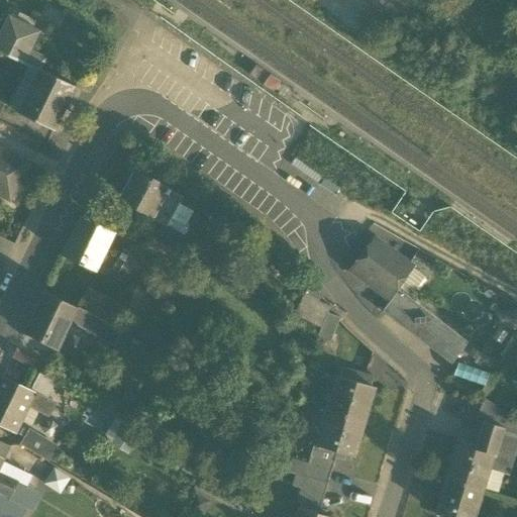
[(40,70),(39,70),(24,63),(29,53),(40,31),(9,16),(0,34),(0,53),(27,67),(38,72),(18,113),(19,113),(55,130),(76,87),(40,70)]
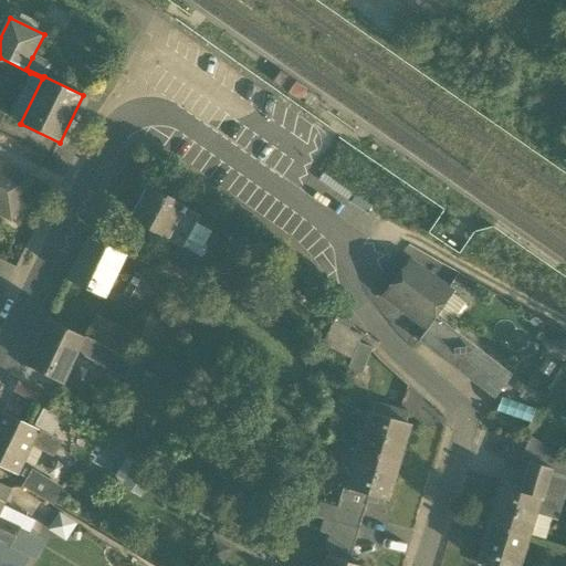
[(43,76),(44,76),(50,65),(32,58),(27,69),(43,76)]
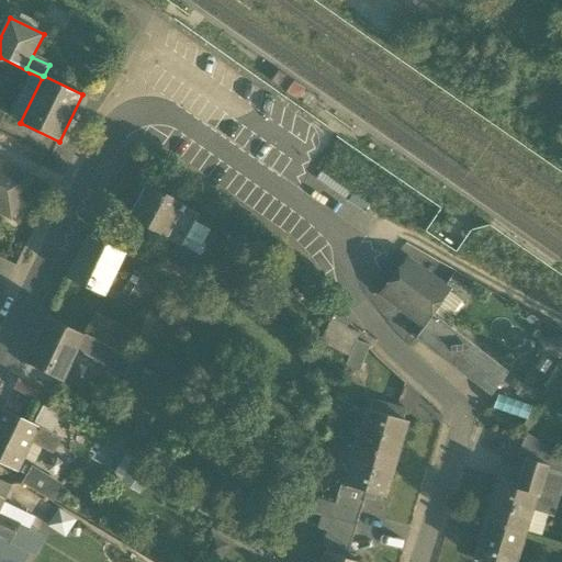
[(271,81),(281,89),(283,86),(287,81),(288,78),(278,71),(271,81)]
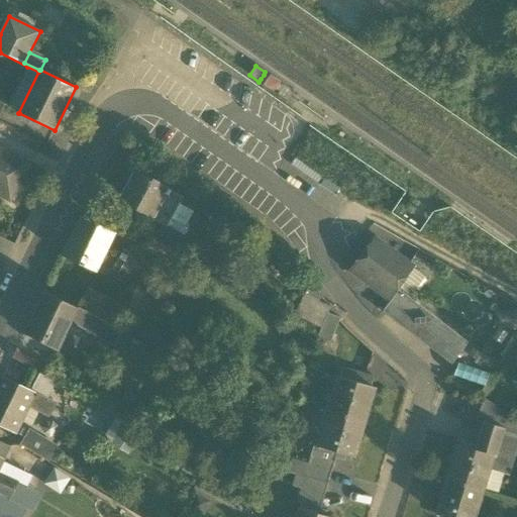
[(38,72),(27,67),(8,108),(18,113),(38,72)]
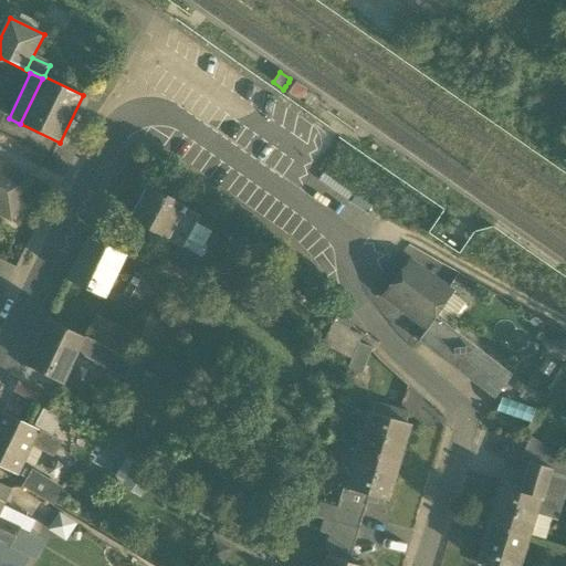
[(295,82),(293,85),(290,90),(287,93),(299,101),(301,97),(304,93),(306,90),(295,82)]
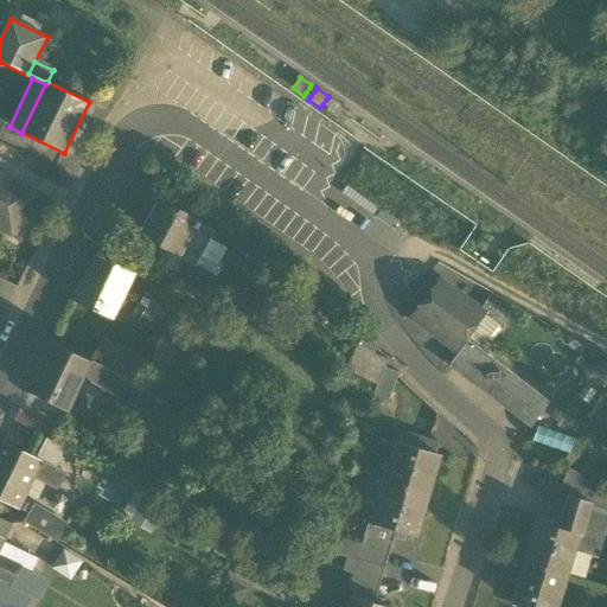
[(344,108),(333,100),(331,103),(327,108),(325,110),(337,119),(344,108)]
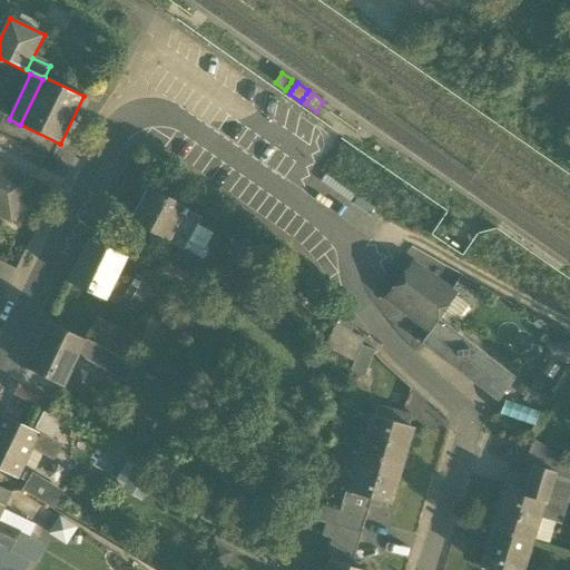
[(0,215),(10,220),(30,180),(0,165),(0,215)]
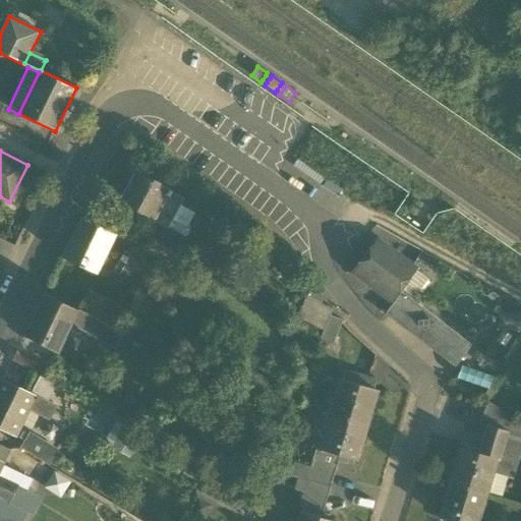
[(153,220),(172,231),(176,222),(180,216),(161,206),(170,189),(137,172),(121,203),(153,220)]
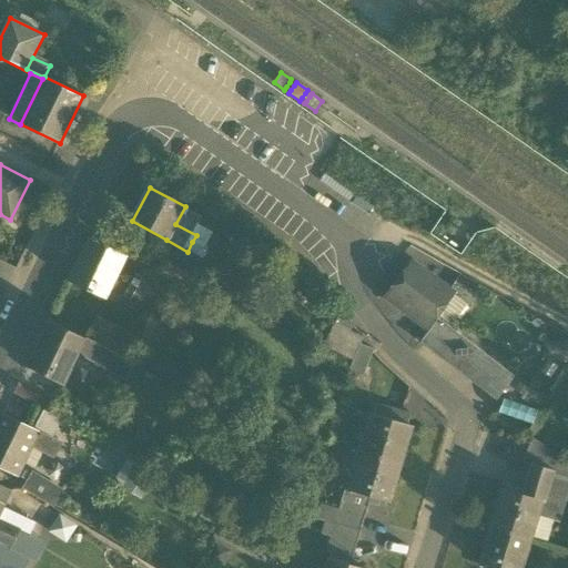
[(175,224),(196,235),(201,226),(206,217),(185,206),(175,224)]
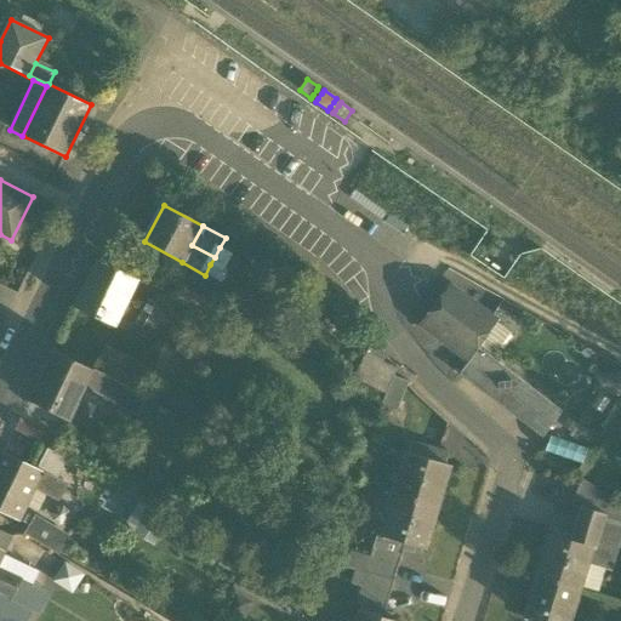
[(489,250),(495,255),(502,244),(496,239),(489,250)]
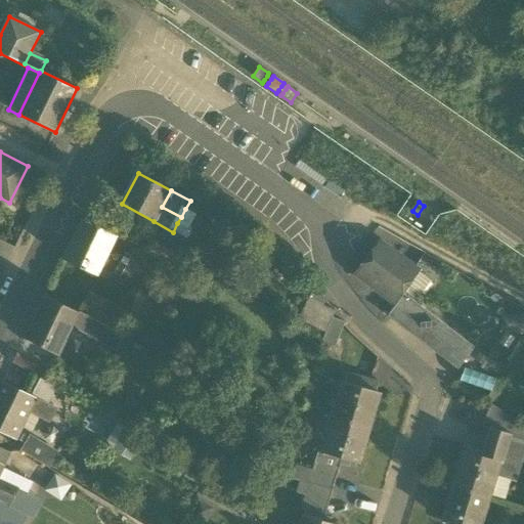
[(181,217),(177,223),(187,229),(197,214),(185,209),(181,217)]
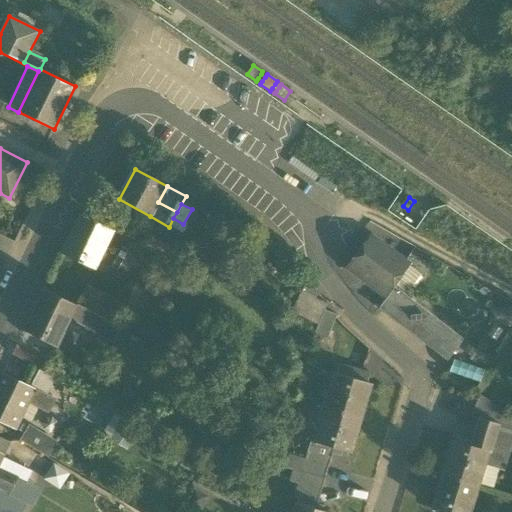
[(86,265),(95,269),(96,268),(114,231),(80,214),(61,253),(86,265)]
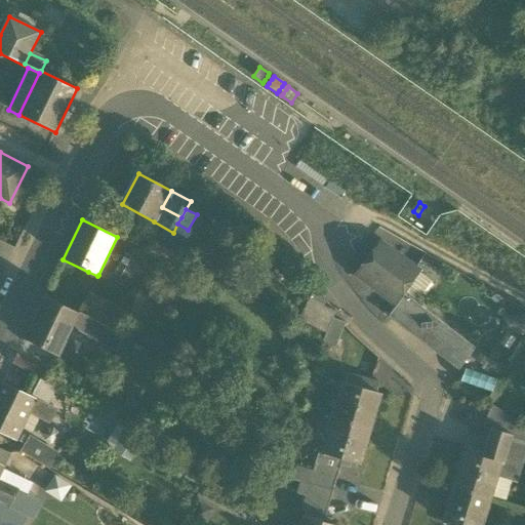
[(146,236),(166,247),(173,233),(154,221),(146,236)]
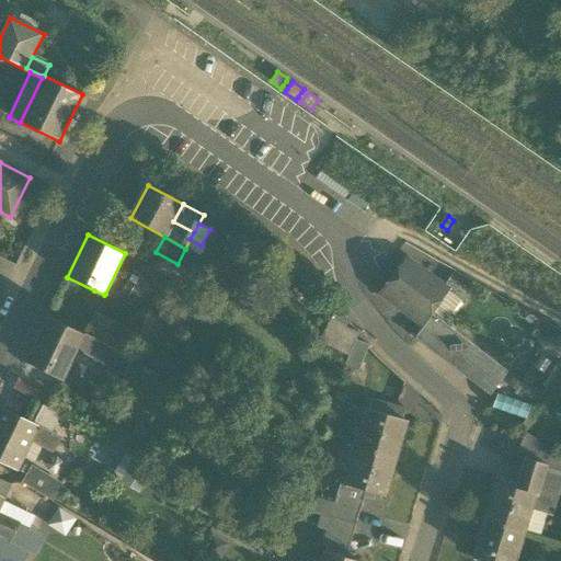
[(147,267),(190,290),(198,275),(178,264),(156,252),(155,252),(147,267)]
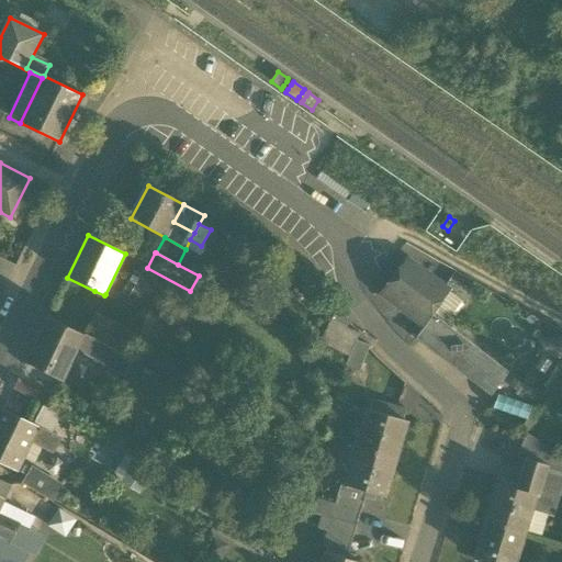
[(382,294),(423,325),(431,314),(437,306),(449,291),(407,260),(382,294)]
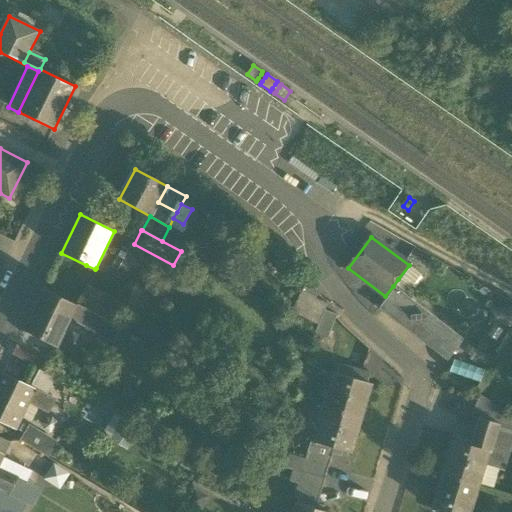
[(409,265),(398,279),(411,288),(421,274),(409,265)]
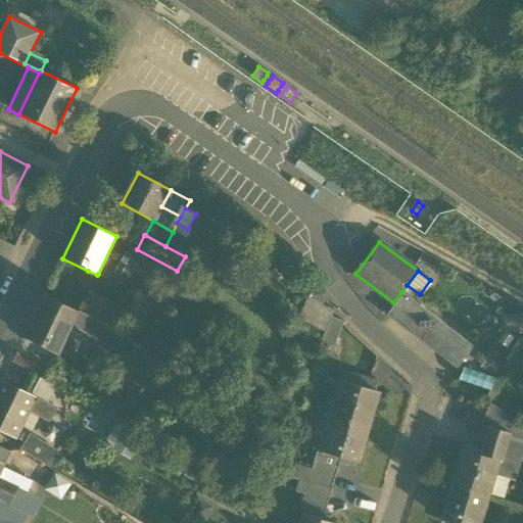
[(89,289),(79,311),(116,332),(128,312),(89,289)]
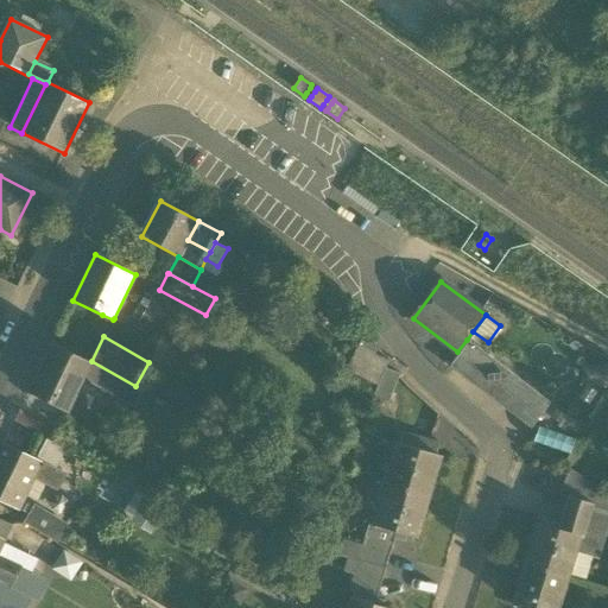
[(451,365),(533,426),(551,404),(469,341),(467,340),(457,352),(460,354),(451,365)]
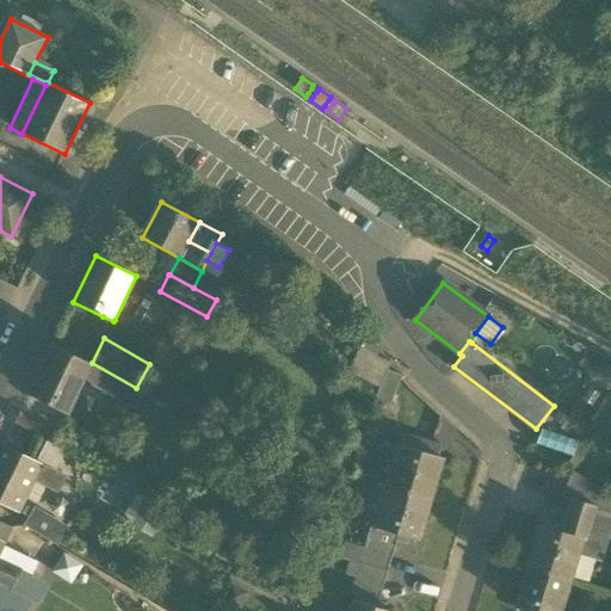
[(349,371),(380,388),(387,370),(389,363),(378,357),(381,351),(364,343),(349,371)]
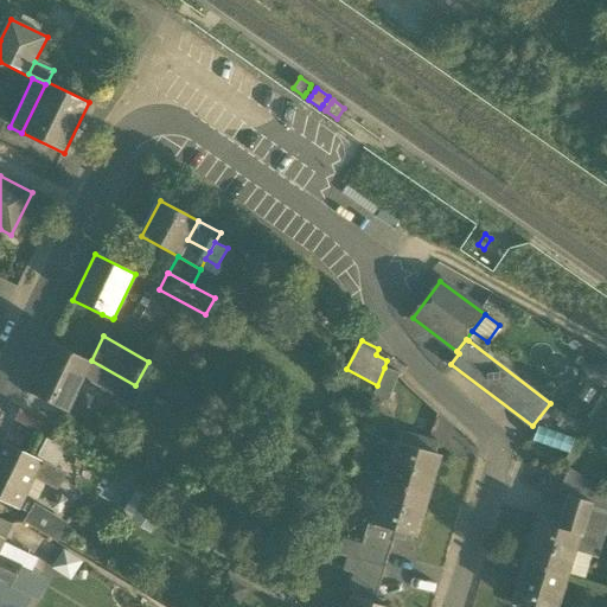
[(91,360),(91,362),(90,362),(52,343),(29,391),(68,411),(85,375),(90,382),(135,407),(145,390),(135,385),(91,360)]
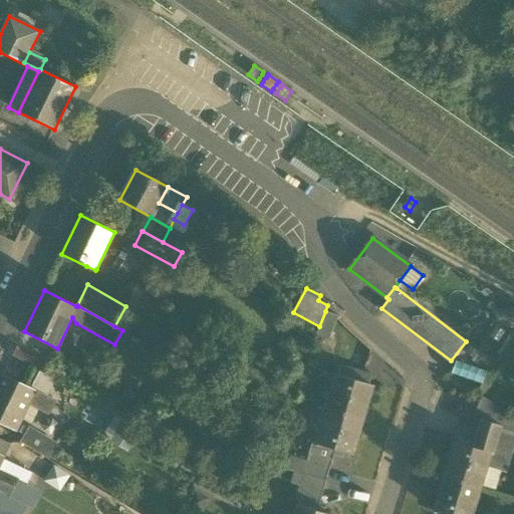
[(153,300),(138,291),(129,306),(144,315),(153,300)]
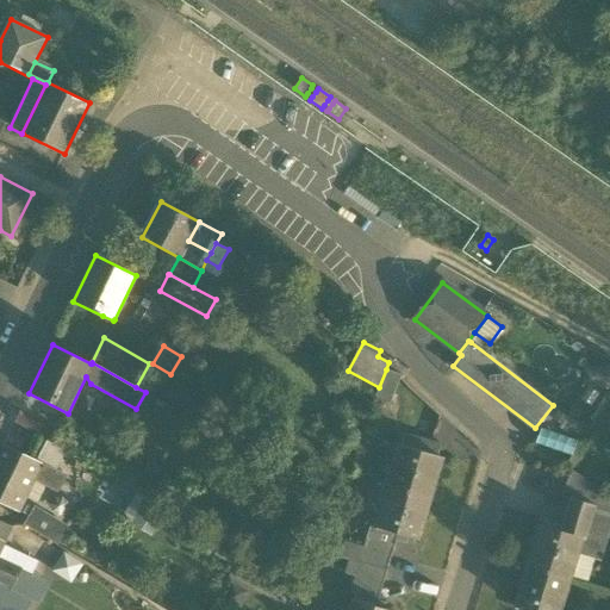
[(609,367),(587,367),(587,388),(609,388),(609,367)]
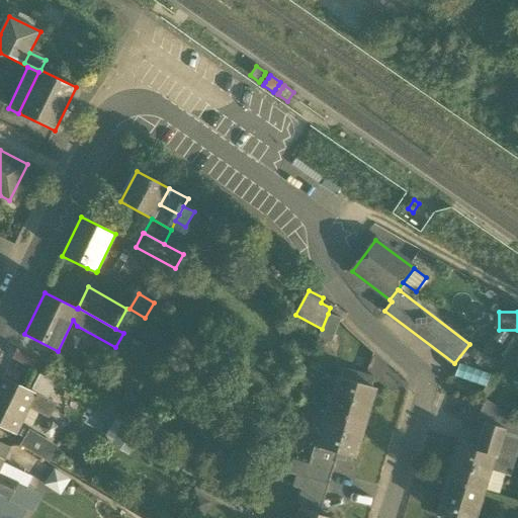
[(341,319),(328,314),(322,329),(319,337),(333,343),(341,319)]
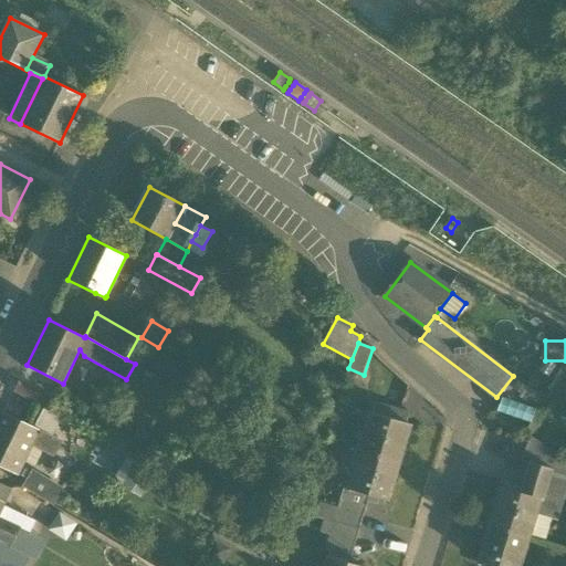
[(19,381),(13,392),(41,408),(46,398),(19,381)]
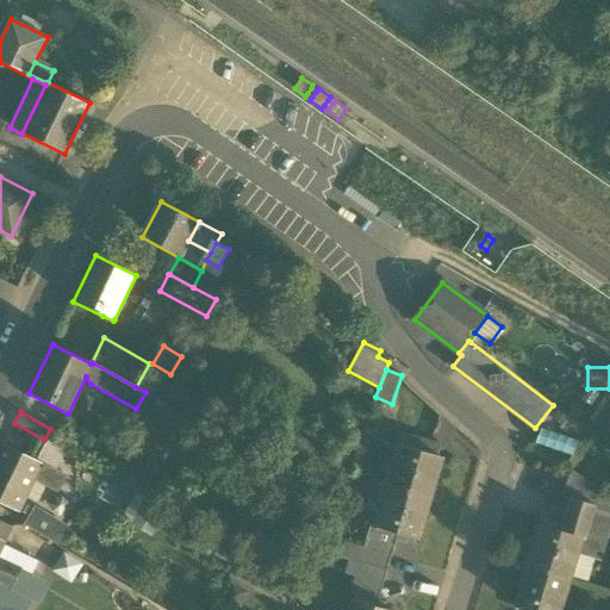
[(400,444),(441,458),(446,443),(404,431),(400,444)]
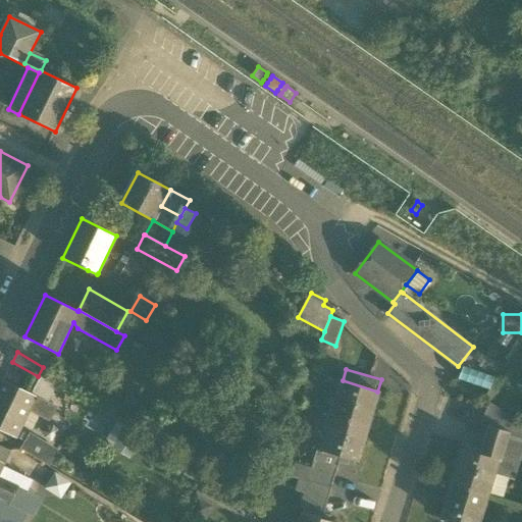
[(497,376),(483,399),(490,404),(504,380),(497,376)]
